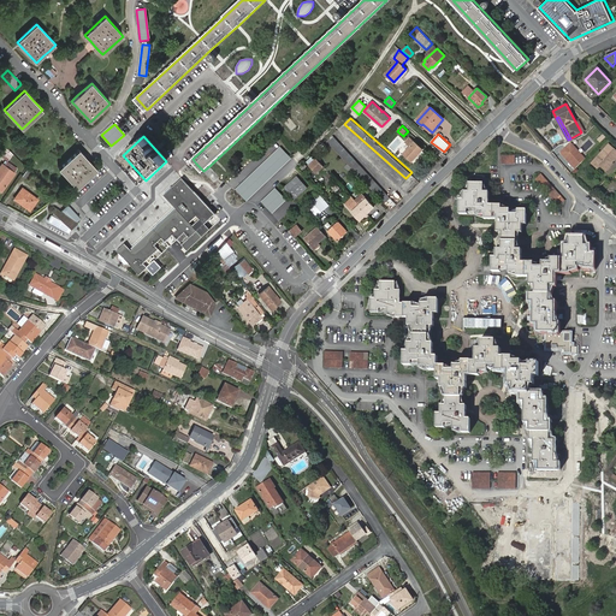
[(333,136),(327,141),(365,182),(383,201),(389,195),(333,136)]
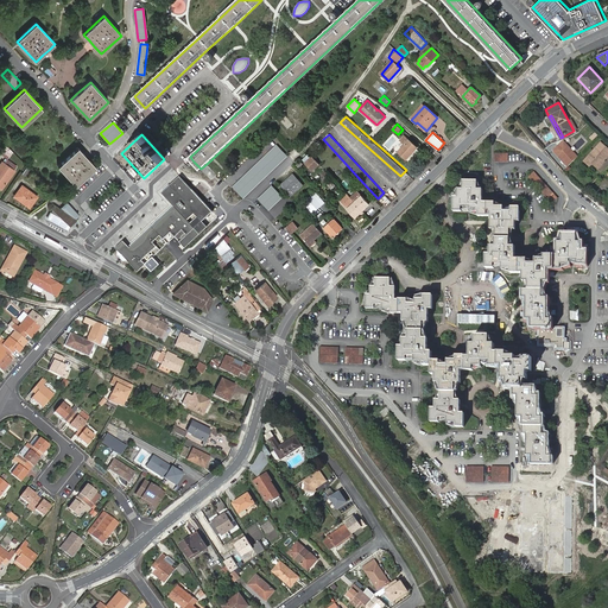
[(406,144),(399,151),(406,158),(407,159),(413,152),(411,150),(416,145),(405,135),(401,140),(406,144)]
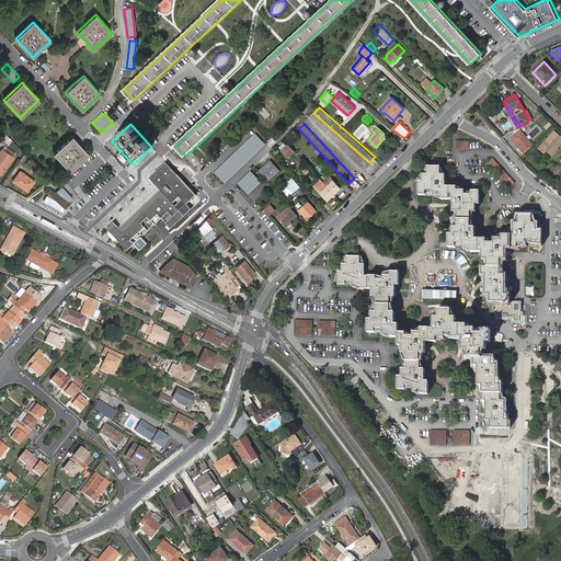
[(510,137),(523,152),(525,150),(533,142),(519,128),(510,137)]
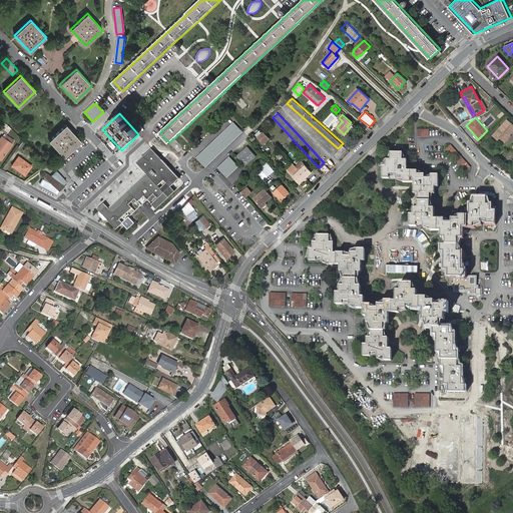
[(510,131),(512,132),(512,131),(512,126),(507,120),(494,132),(499,137),(503,141),(509,135),(507,134),(510,131)]
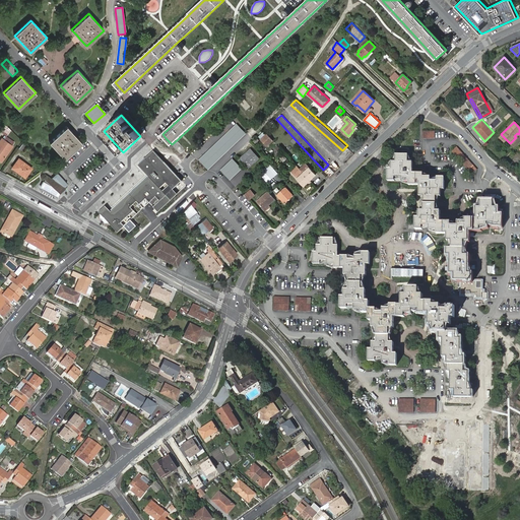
[(11,130),(5,124),(0,129),(7,134),(11,130)]
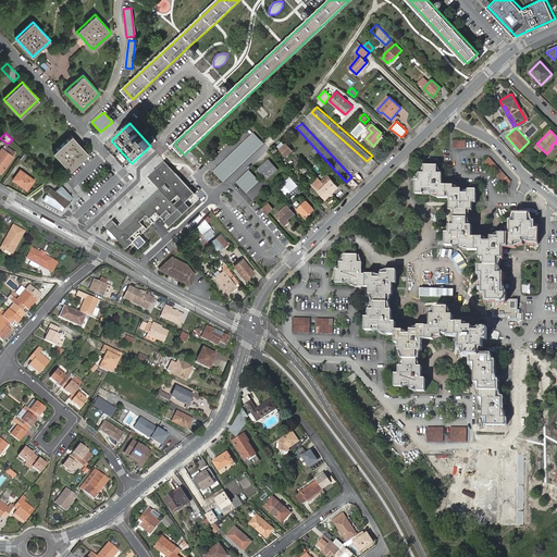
[(264,144),(255,133),(214,172),(224,182),(264,144)]
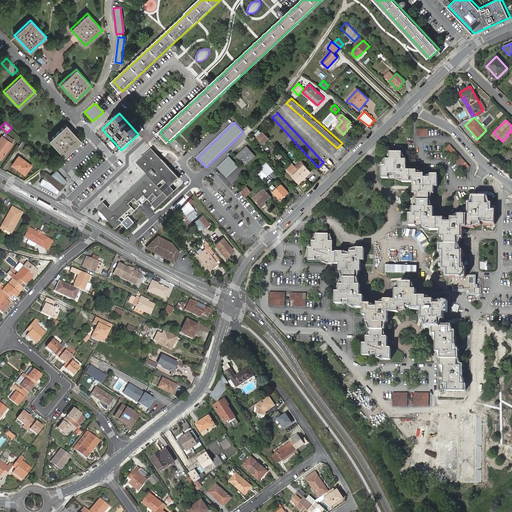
[(64,156),(81,141),(66,125),(49,140),(64,156)]
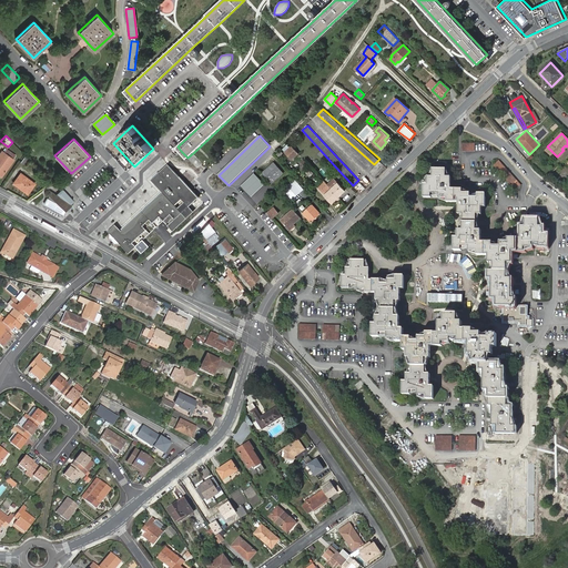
[(298,153),(292,145),(285,152),(292,160),(298,153)]
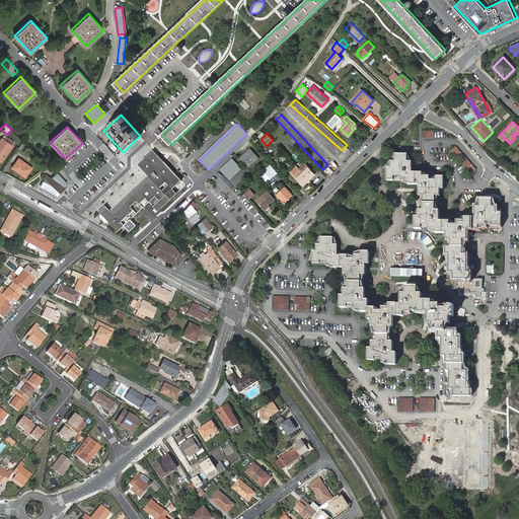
[(0,157),(2,159),(14,142),(7,136),(4,139),(2,139),(0,141),(0,157)]
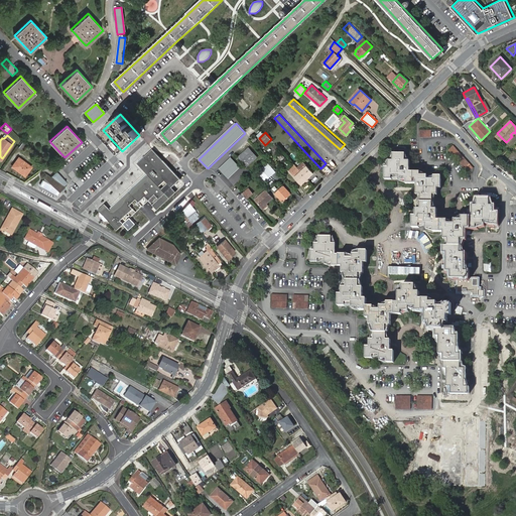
[(27,144),(23,140),(18,147),(23,150),(27,144)]
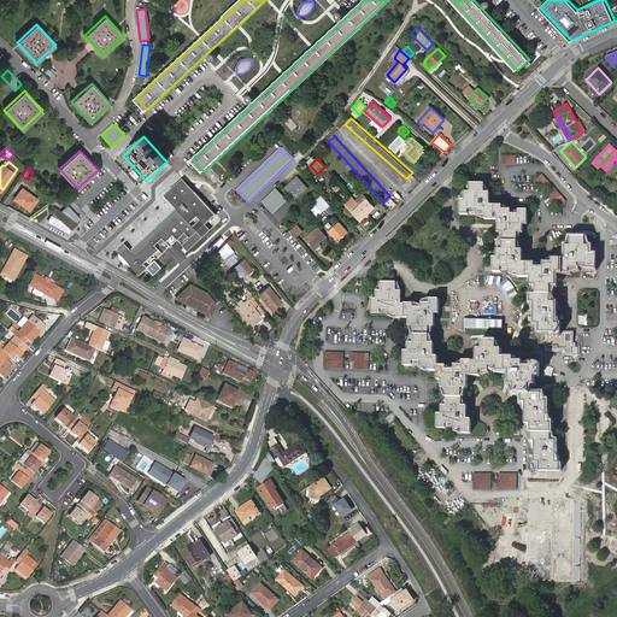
[(322,182),(327,187),(335,178),(330,174),(322,182)]
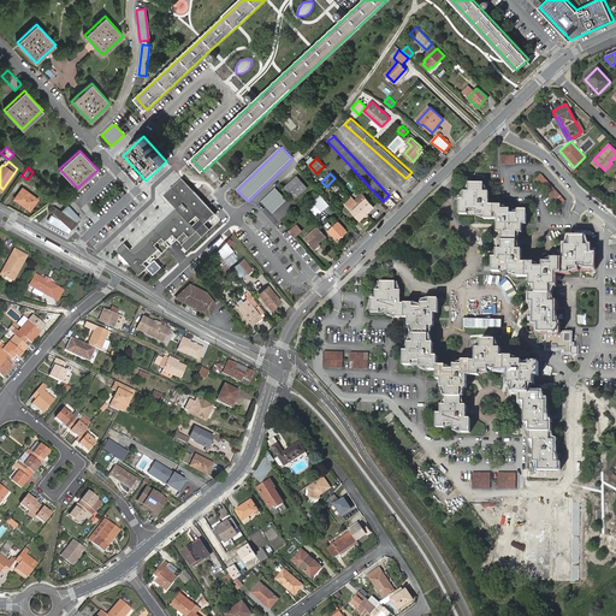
[(297,175),(284,187),(295,199),(308,188),(297,175)]
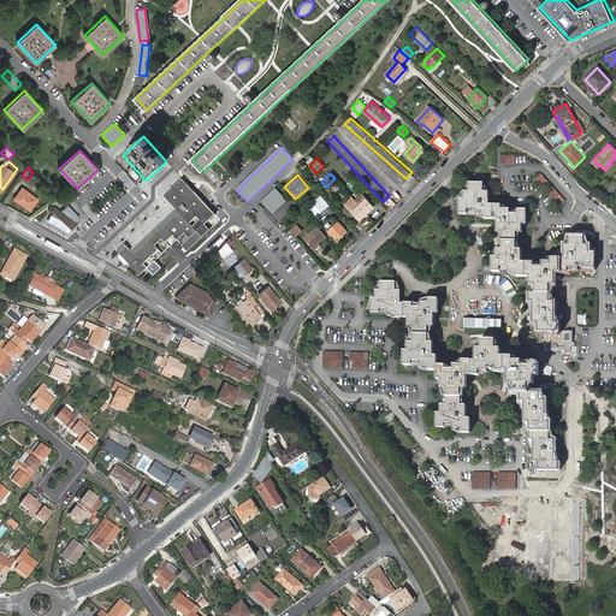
[(566,200),(542,175),(535,179),(560,206),(566,200)]
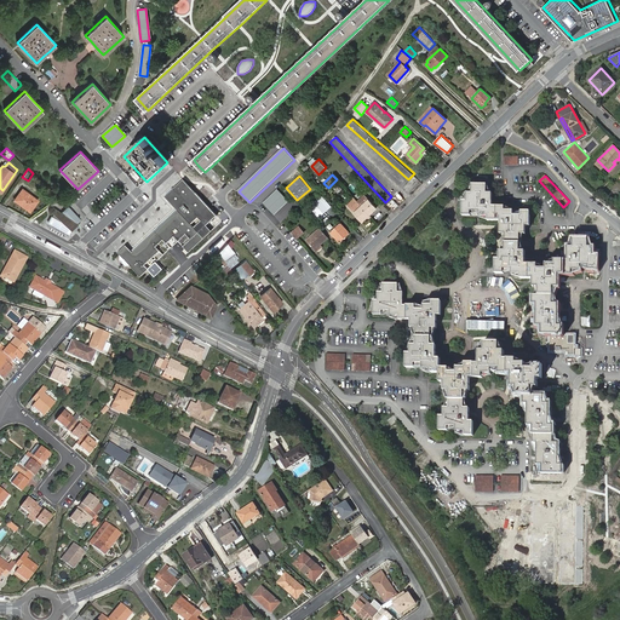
[(132,252),(126,245),(119,252),(142,276),(149,270),(155,276),(162,269),(156,262),(149,268),(145,264),(160,251),(156,246),(164,240),(167,244),(174,237),(178,241),(187,234),(191,240),(183,246),(189,252),(212,231),(207,225),(208,223),(217,216),(184,179),(174,188),(165,196),(178,210),(174,212),(135,250),(132,252)]
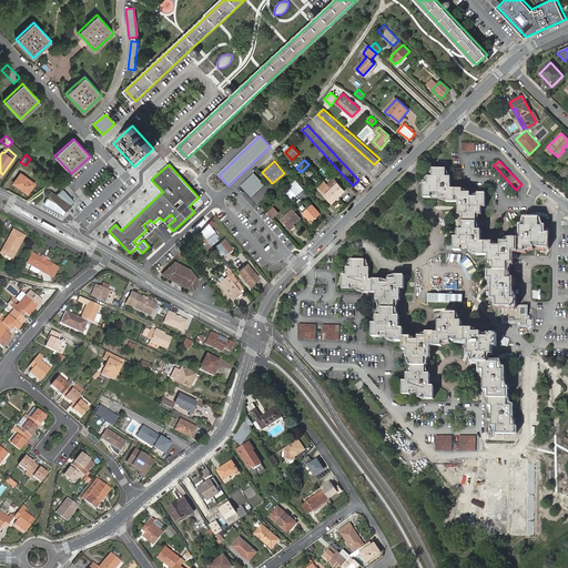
[(446,202),(455,202),(455,189),(450,189),(450,176),(445,176),(446,169),(445,170),(438,169),(433,169),(432,176),(427,176),(427,184),(424,184),(424,198),(432,198),(432,194),(438,194),(438,198),(446,199),(446,202)]
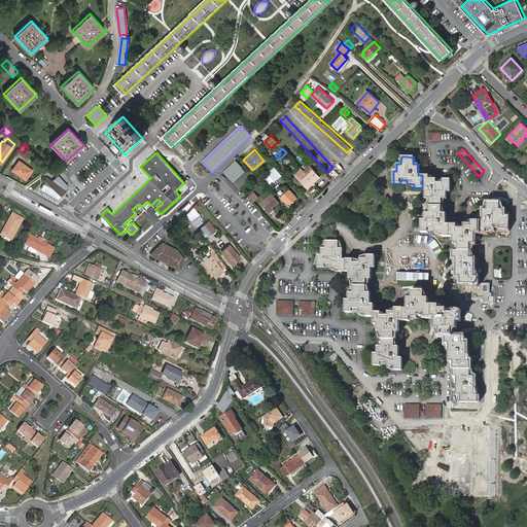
[(138,165),(140,167),(148,160),(146,157),(138,165)]
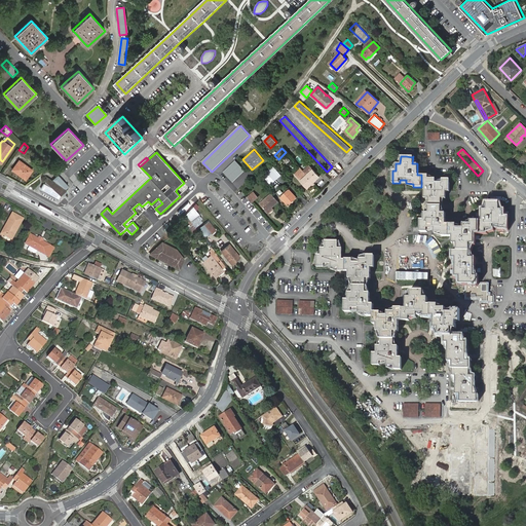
[(26,179),(33,171),(20,160),(12,170),(26,179)]
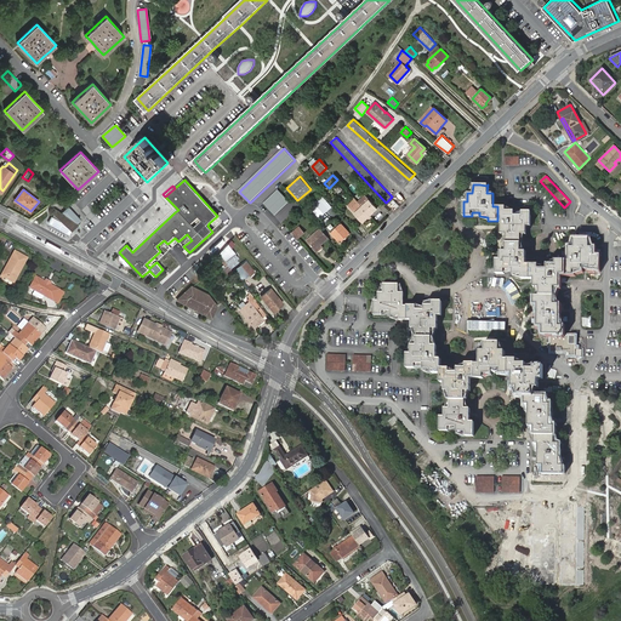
[(279,191),(267,201),(277,212),(289,203),(279,191)]
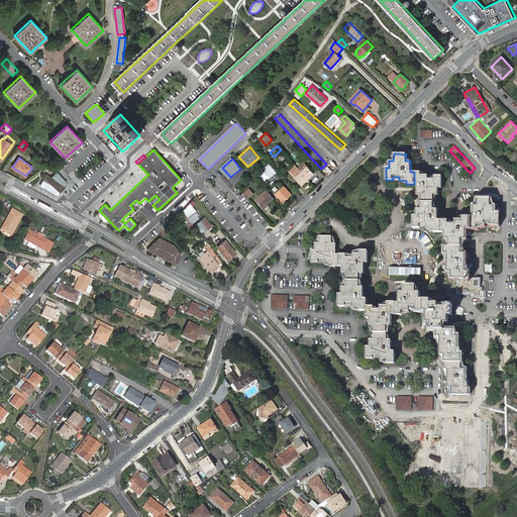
[(143,175),(145,177),(148,175),(137,164),(135,162),(133,164),(143,175)]
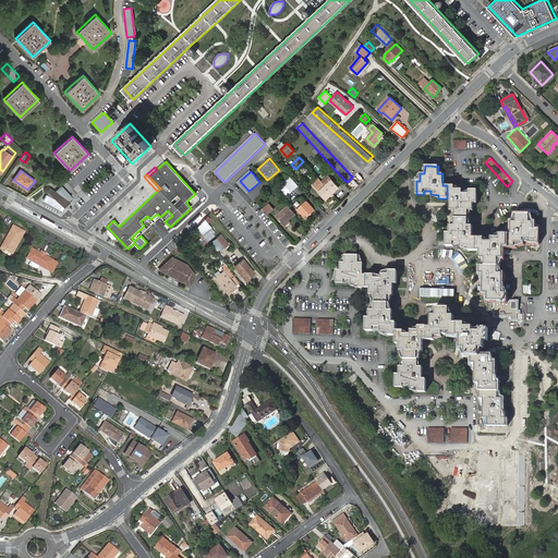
[(326,185),(332,180),(329,176),(323,181),(326,185)]
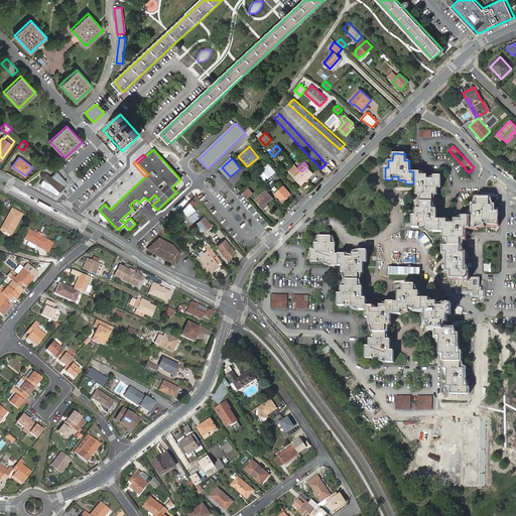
[(298,167),(295,165),(289,170),(292,173),(298,167)]
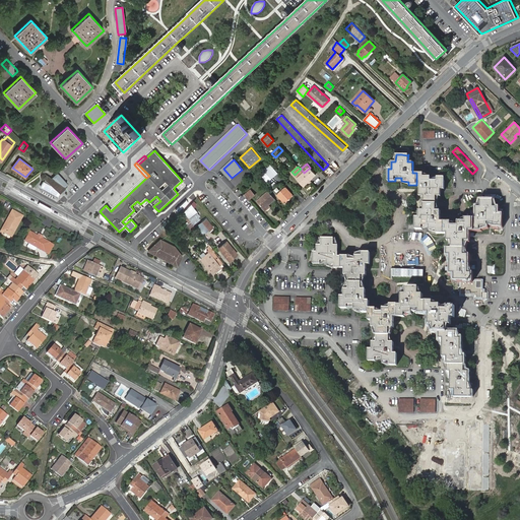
[(267,181),(275,175),(268,168),(261,174),(267,181)]
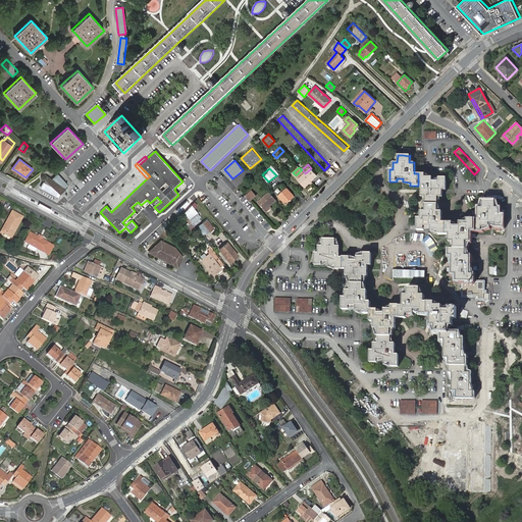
[(305,173),(312,180),(315,177),(314,175),(316,173),(311,168),(305,173)]
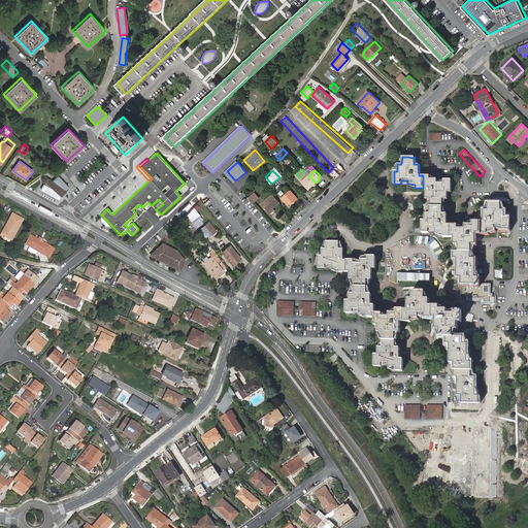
[(235,180),(227,171),(225,173),(233,183),(235,180)]
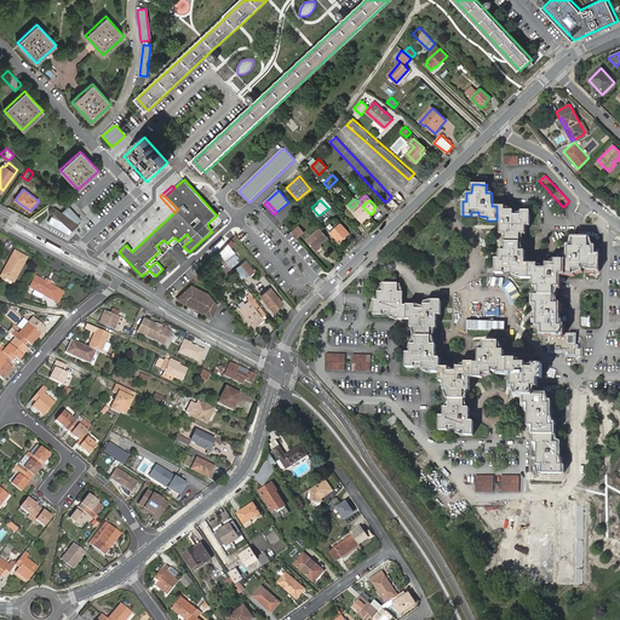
[(359,201),(351,208),(361,220),(365,217),(366,219),(371,214),(362,206),(359,201)]
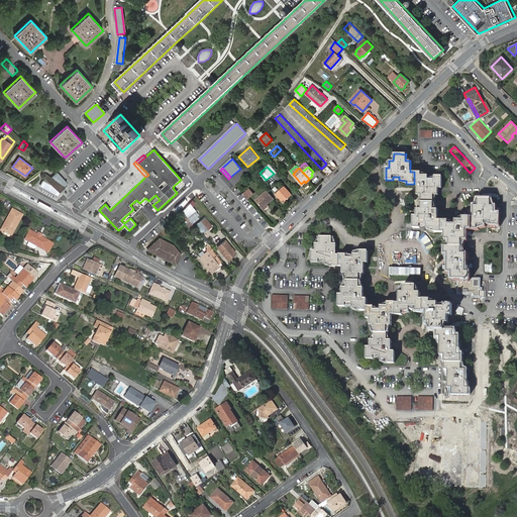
[(421,195),(421,202),(434,202),(434,201),(434,195),(438,195),(438,188),(441,188),(441,177),(434,176),(434,180),(428,180),(428,176),(421,176),(421,173),(414,172),(414,184),(417,184),(417,195),(421,195)]
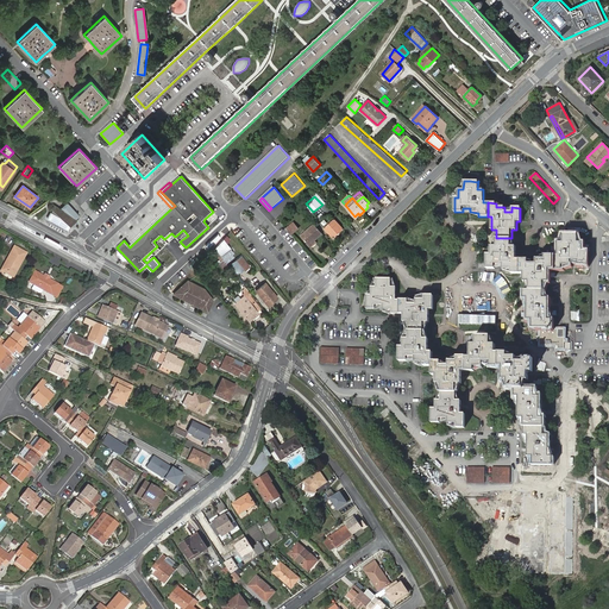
[(63,212),(55,206),(46,219),(68,231),(69,226),(82,212),(67,203),(63,212)]
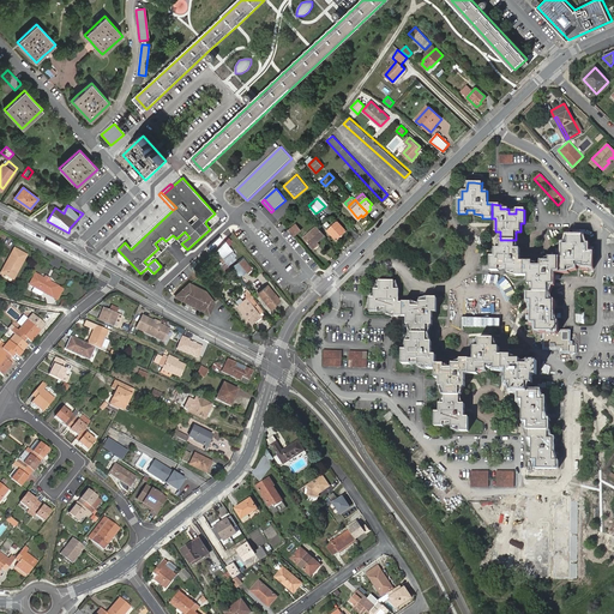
[(131,244),(133,247),(173,210),(170,208),(131,244)]
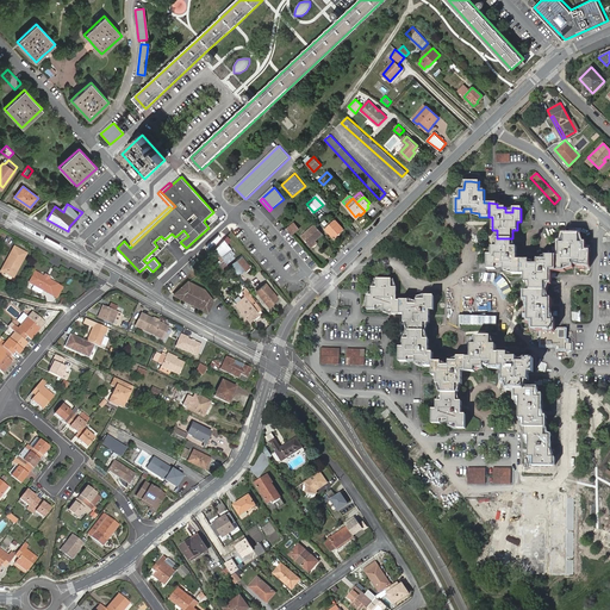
[(335,238),(344,229),(336,219),(325,229),(335,238)]
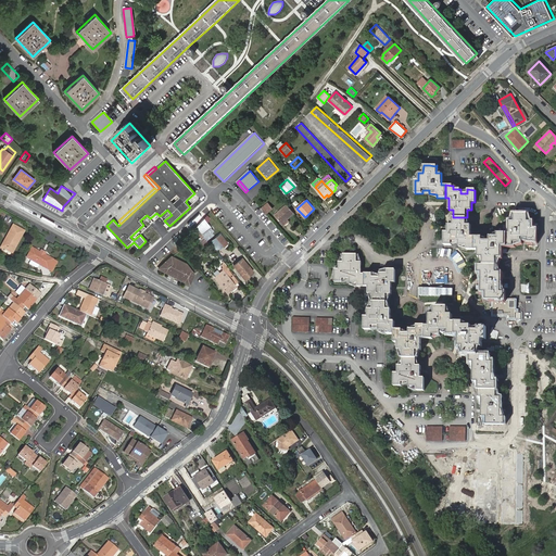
[(289,218),(295,213),(288,204),(276,214),(283,223),(289,218)]
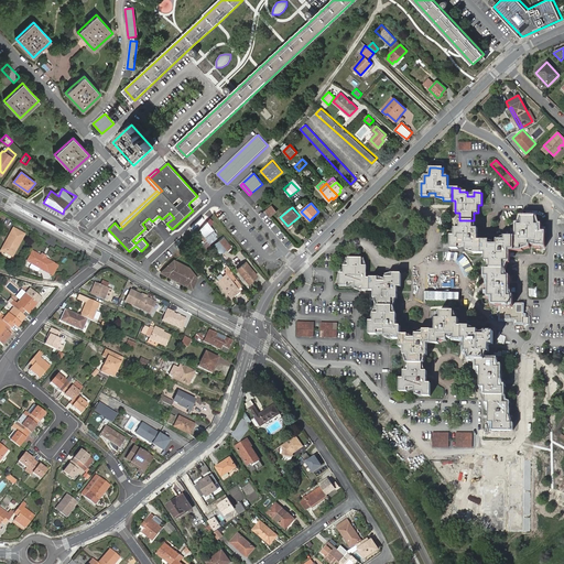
[(517,237),(512,237),(512,249),(520,249),(520,246),(528,246),(528,241),(535,241),(535,245),(543,245),(543,232),(540,232),(540,225),(535,225),(534,217),(521,217),(521,225),(517,225),(517,231),(517,237)]
